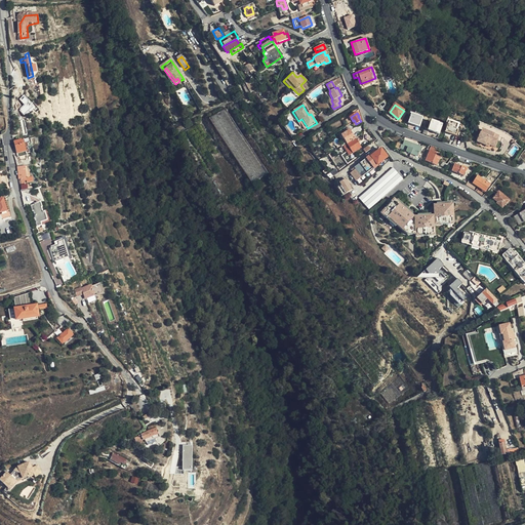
[(419,128),(423,118),(411,114),(408,124),(419,128)]
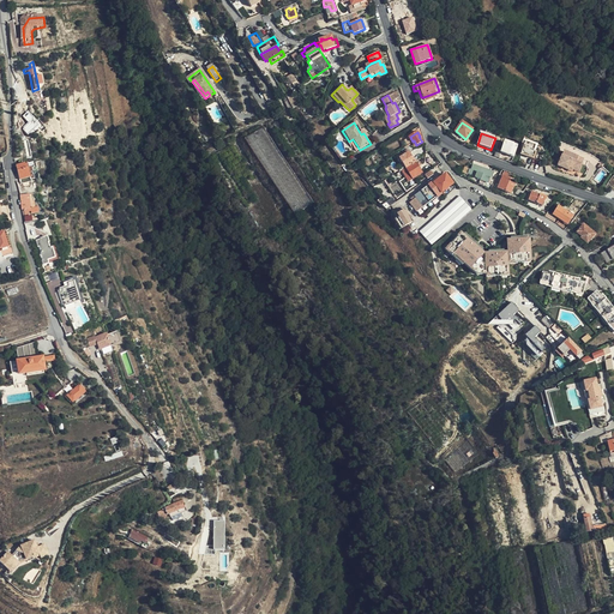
[(356,152),(360,150),(353,139),(349,142),(354,149),(356,152)]
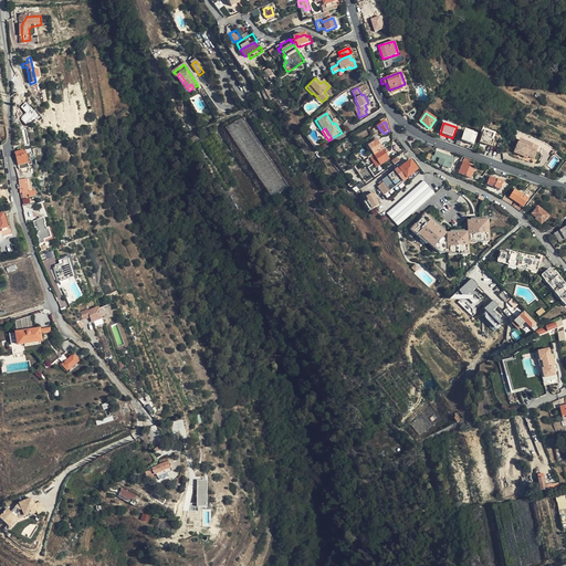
[(473,145),(477,135),(465,130),(462,142),(473,145)]
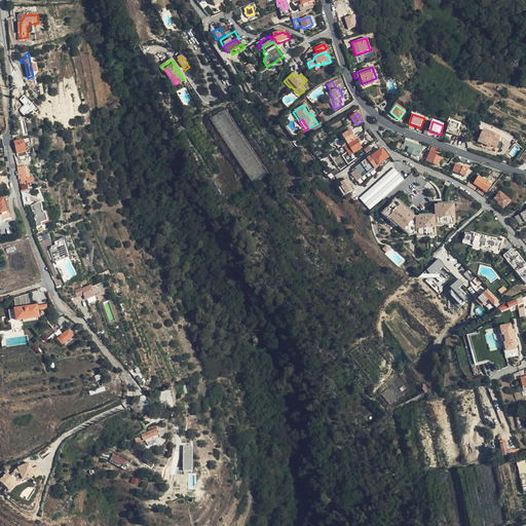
[(446,133),(453,135),(456,137),(458,132),(457,130),(458,126),(450,123),(446,133)]
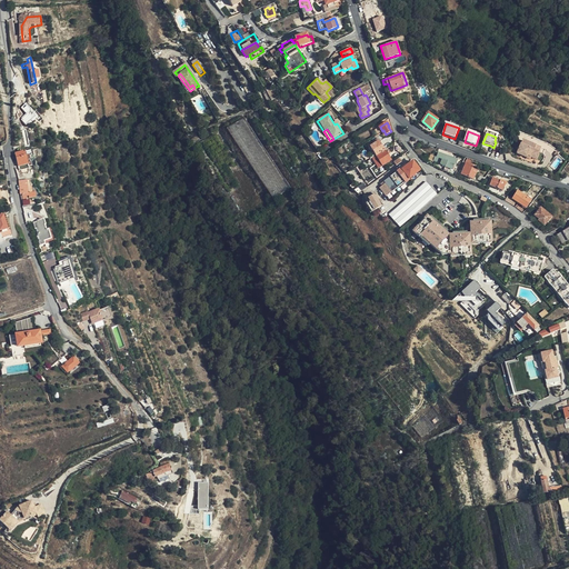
[(377,156),(385,150),(379,141),(375,143),(373,141),(369,143),(377,156)]
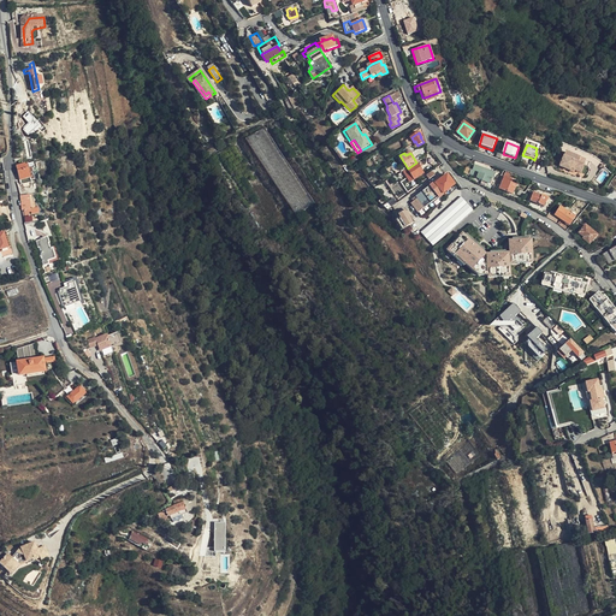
[(578,164),(580,159),(564,153),(560,166),(574,172),(575,171),(581,173),(584,166),(578,164)]
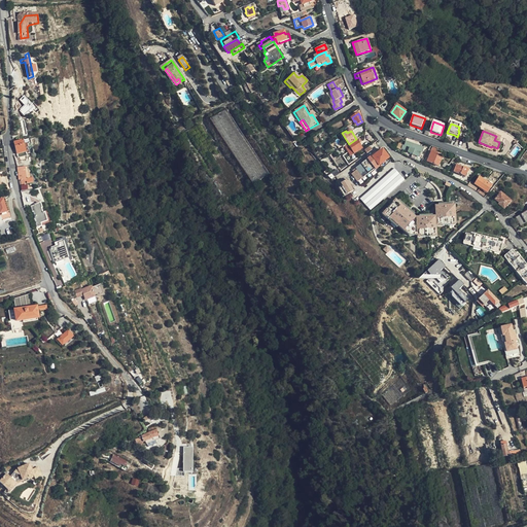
[(361,148),(356,139),(349,144),(354,153),(361,148)]
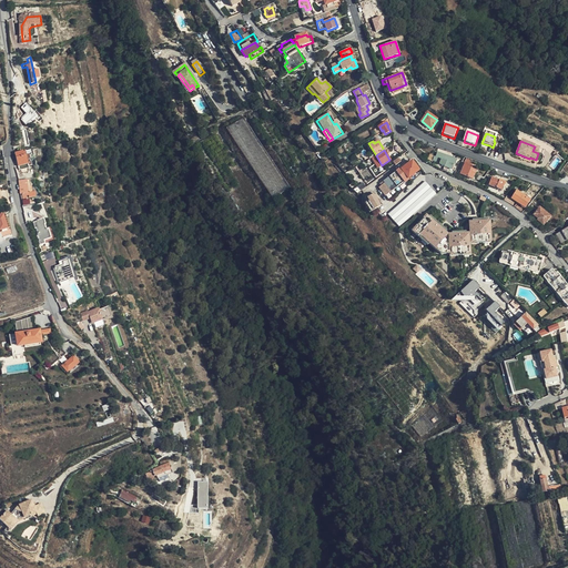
[(19,153),(14,154),(18,168),(28,164),(24,151),(19,153)]
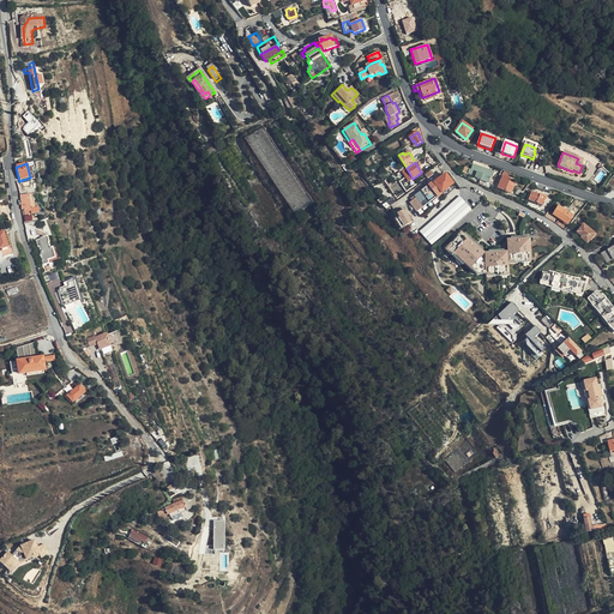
[(493,173),(474,166),(473,167),(471,166),(468,174),(475,176),(475,178),(480,179),(480,180),(488,184),(489,180),(491,180),(493,173)]
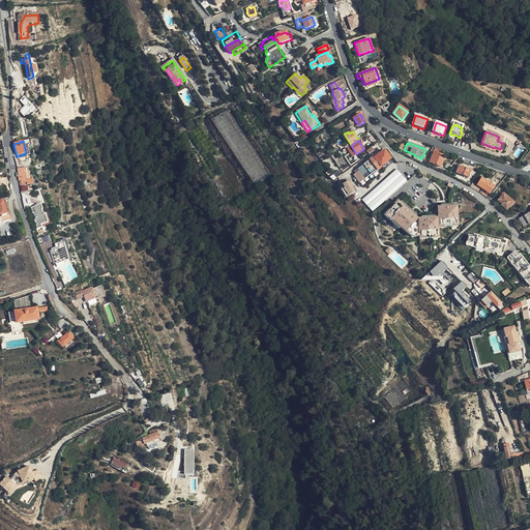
[(356,154),(351,145),(347,147),(352,156),(356,154)]
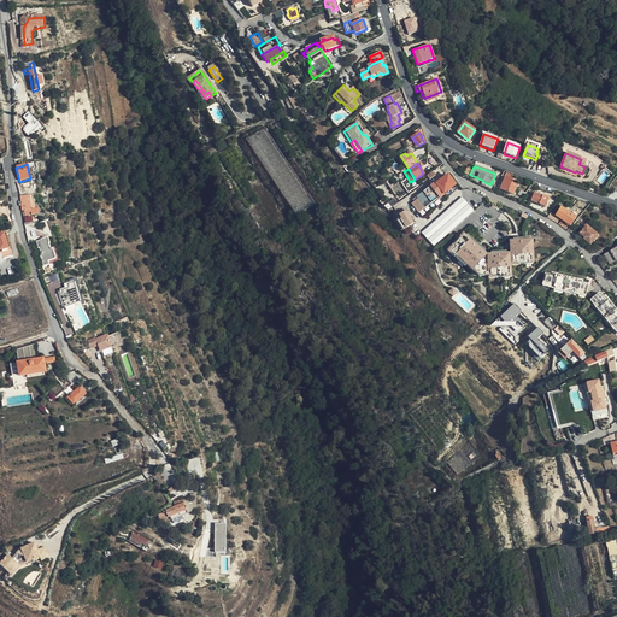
[(511,172),(507,171),(501,186),(499,184),(497,189),(513,195),(517,186),(515,184),(516,182),(516,181),(509,178),(511,172)]
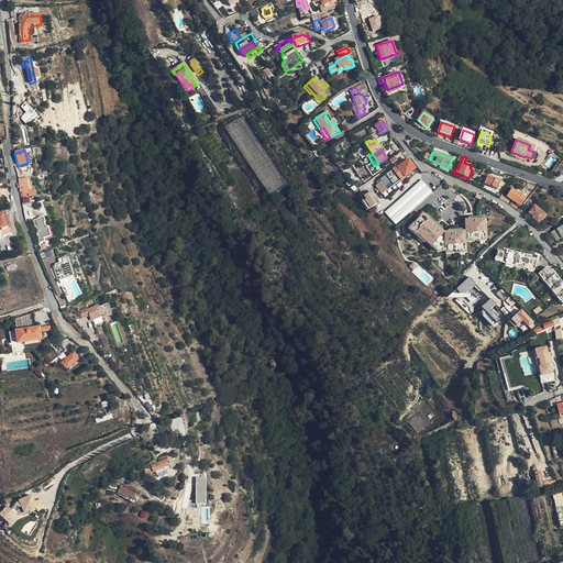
[(376,184),(377,185),(378,186),(379,186),(381,186),(382,187),(383,187),(385,186),(388,190),(416,168),(409,159),(376,184)]
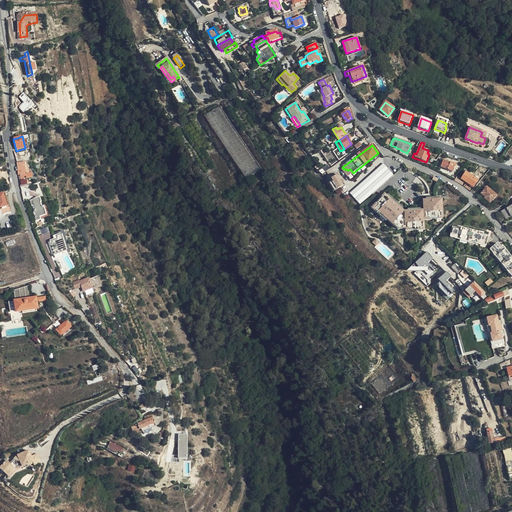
[(456,168),(457,164),(456,164),(458,160),(449,156),(447,161),(444,160),(441,167),(452,171),(454,167),(456,168)]
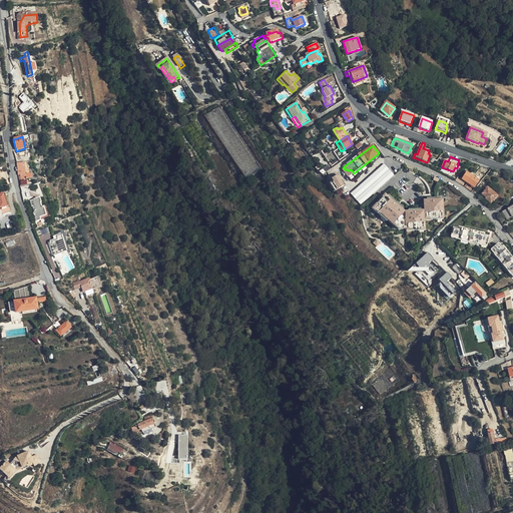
[(361,204),(367,199),(394,174),(382,161),(349,192),(361,204)]
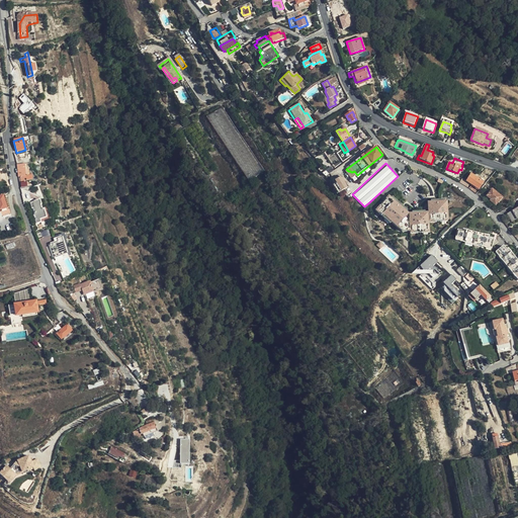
[(336,170),(329,175),(332,178),(338,173),(336,170)]
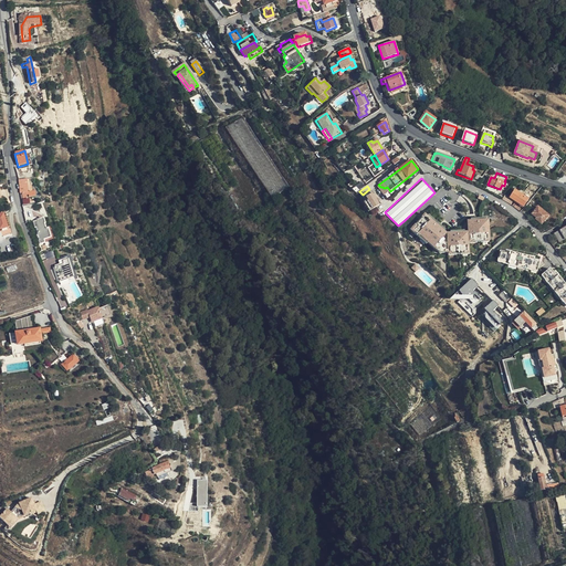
[(547,197),(553,190),(545,187),(540,194),(547,197)]
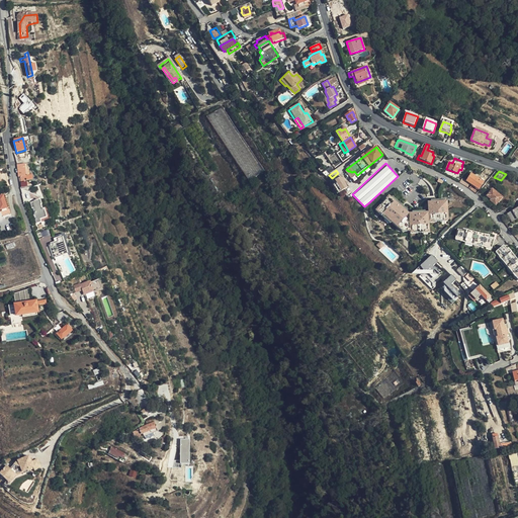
[(335,179),(335,183),(342,191),(348,187),(340,175),(335,179)]
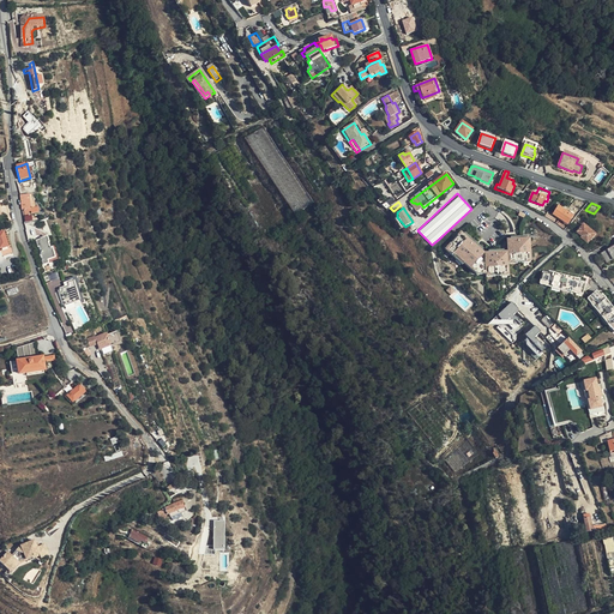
[(559,218),(564,211),(559,208),(553,215),(559,218)]
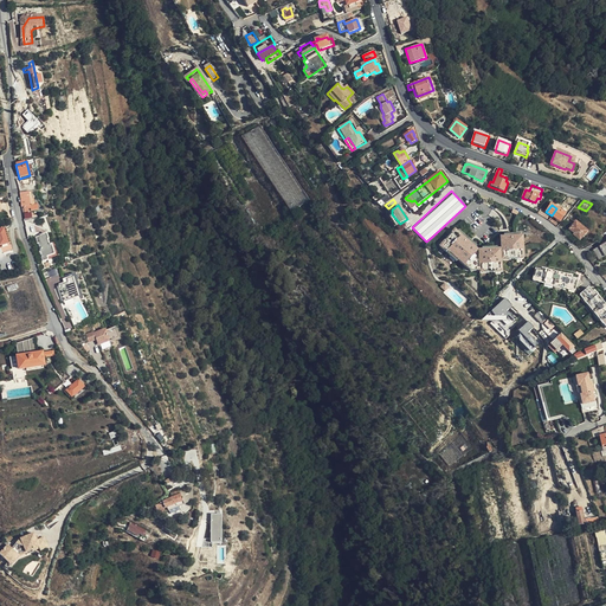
[(565,213),(556,208),(552,216),(560,220),(565,213)]
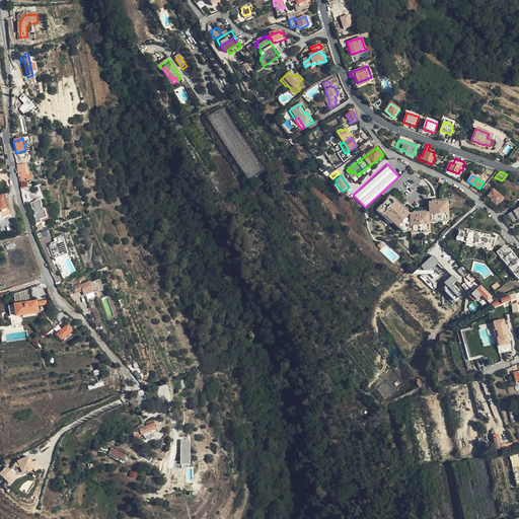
[(503,198),(493,190),(488,197),(492,200),(491,201),(497,205),(503,198)]
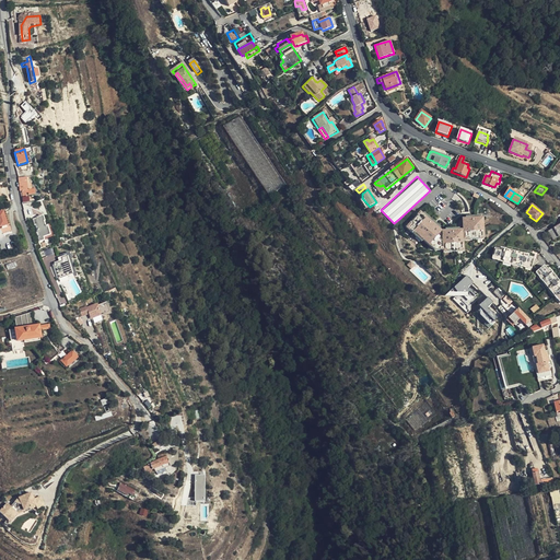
[(0,225),(0,229),(11,226),(6,211),(3,212),(8,225),(0,228),(0,225)]
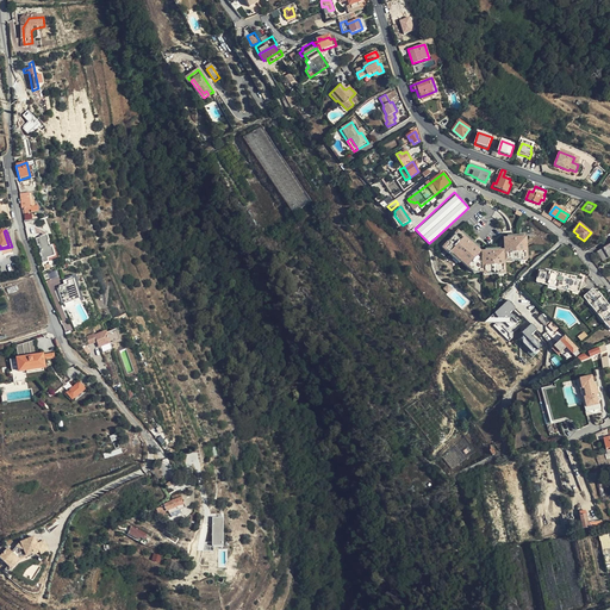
[(458,235),(475,248),(478,246),(468,238),(467,240),(464,236),(464,235),(460,231),(458,235)]
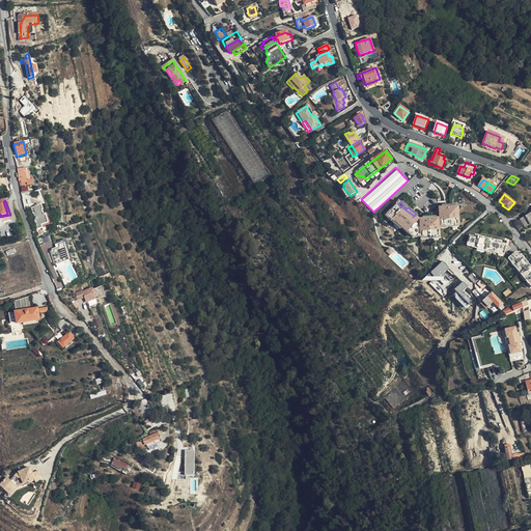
[(440,227),(460,224),(457,205),(454,205),(442,206),(438,207),(439,217),(435,217),(422,219),(418,220),(414,216),(398,204),(396,202),(385,216),(400,228),(412,238),(420,236),(441,233),(440,230),(440,227)]
